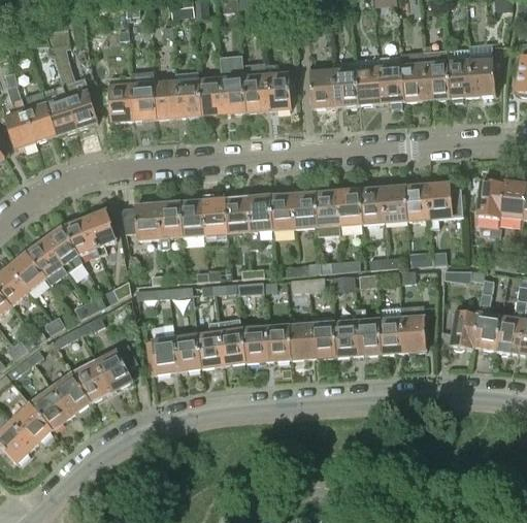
[(208,18),(207,0),(194,0),(195,19),(208,18)]
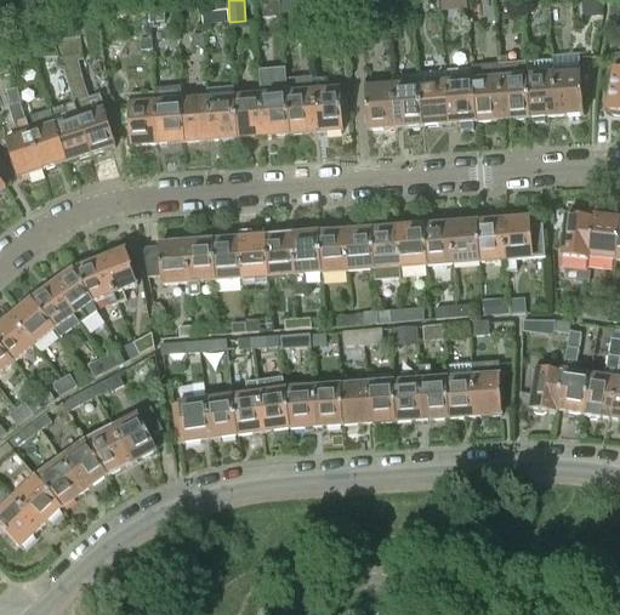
[(261,0),(263,15),(280,12),(279,0),(261,0)]
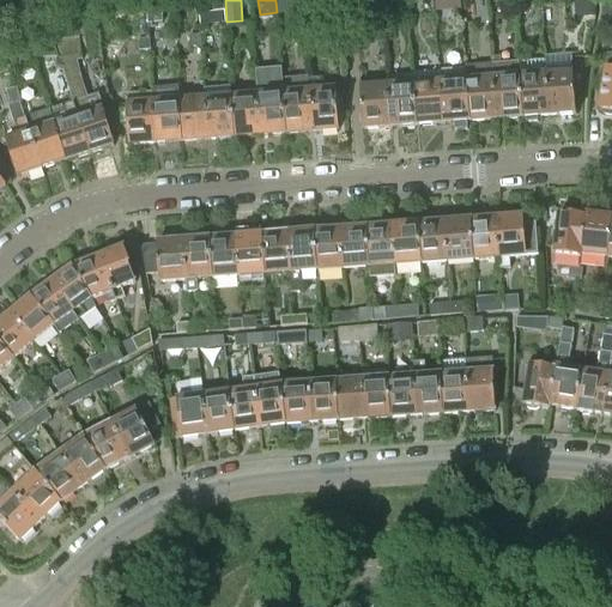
[(303,0),(304,14),(306,32),(315,31),(321,24),(321,13),(320,0),(303,0)]
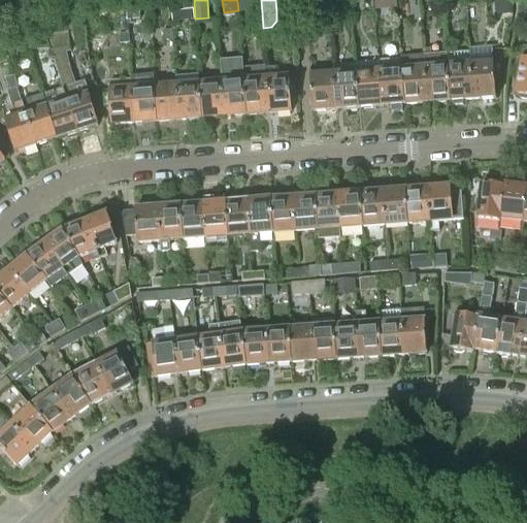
[(295,0),(296,11),(329,9),(328,0),(295,0)]
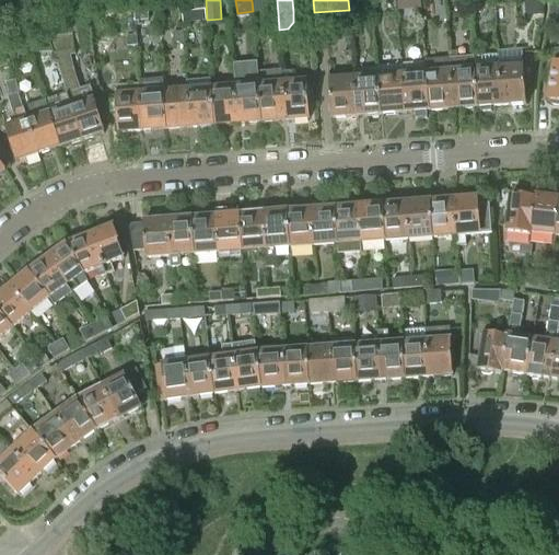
[(524,0),(526,12),(544,10),(543,0),(524,0)]
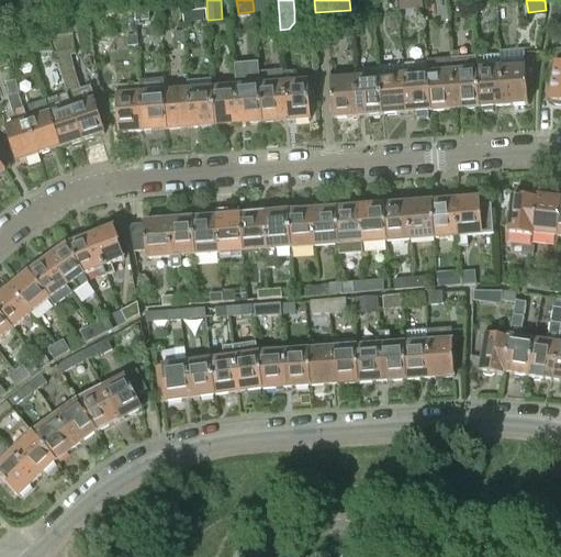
[(551,0),(550,14),(560,17),(560,0),(551,0)]
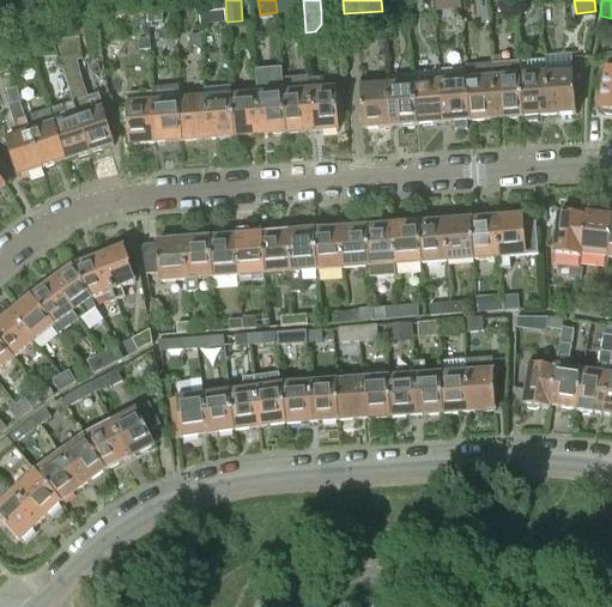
[(161,4),(146,5),(147,19),(162,18),(161,4)]
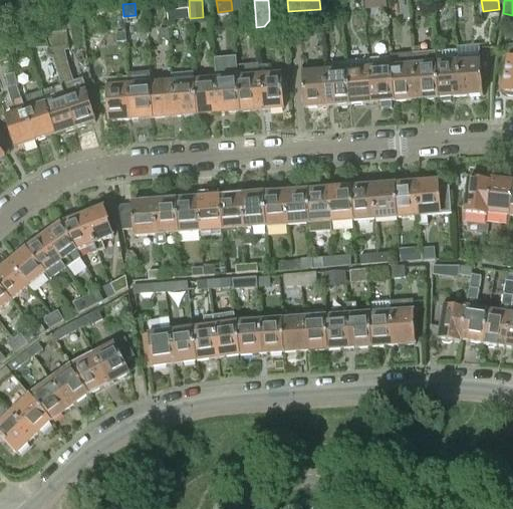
[(188,7),(166,9),(167,18),(189,16),(188,7)]
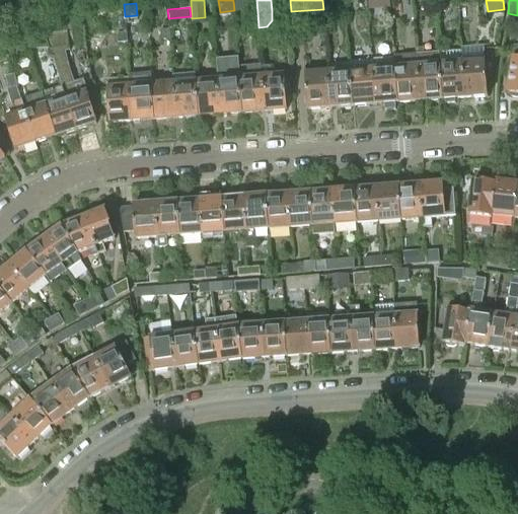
[(27,47),(49,46),(44,28),(42,24),(22,30),(27,47)]
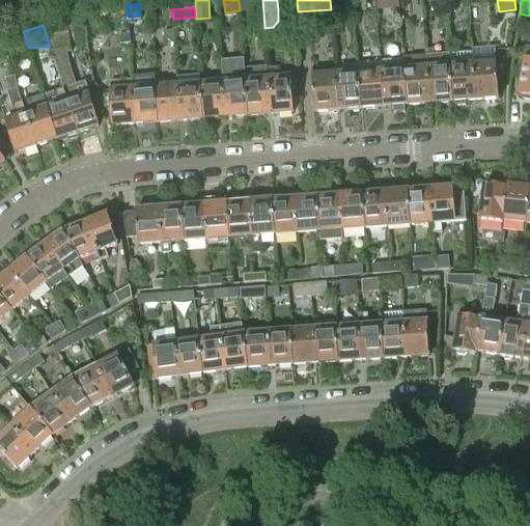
[(165,37),(173,36),(172,26),(164,26),(165,37)]
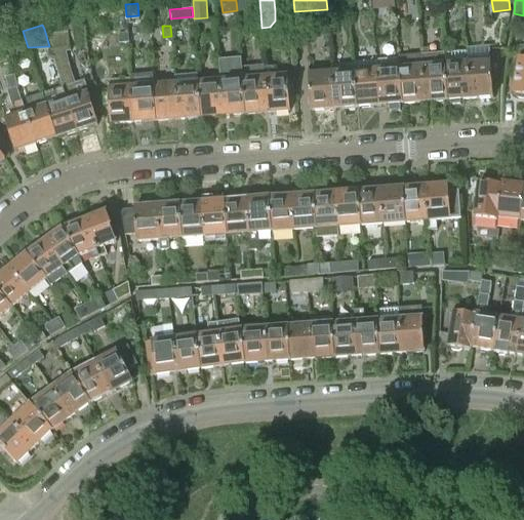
[(55,58),(58,72),(63,84),(76,128),(97,121),(84,77),(74,80),(65,48),(70,48),(67,28),(44,29),(49,46),(55,58)]
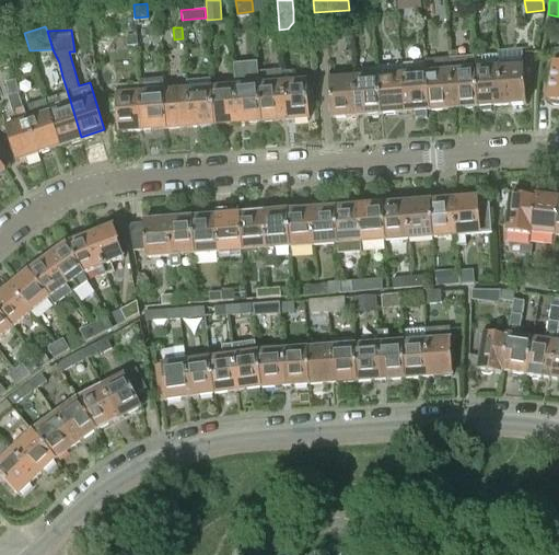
[(127,43),(136,42),(135,31),(126,31),(127,43)]
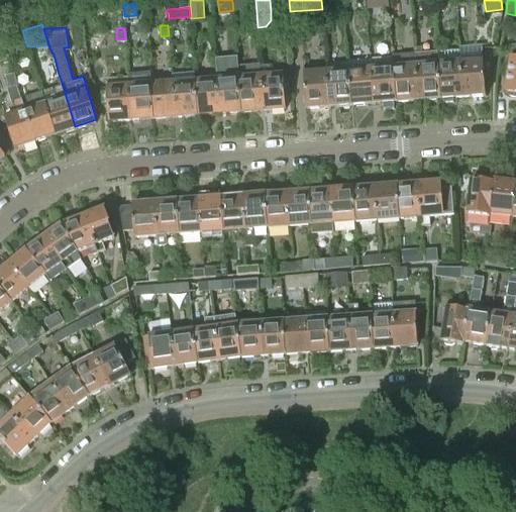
[(0,60),(8,58),(7,55),(6,48),(4,48),(2,39),(0,39),(0,60)]
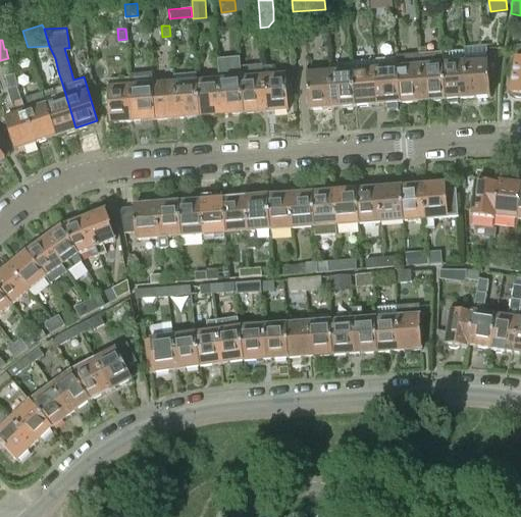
[(441,49),(418,51),(421,98),(443,97),(440,62),(443,62),(441,49)]
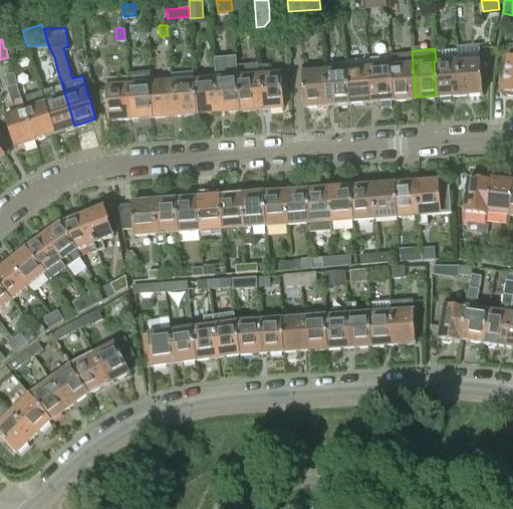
[(393,98),(415,96),(412,50),(390,51),(390,54),(391,64),(393,98)]
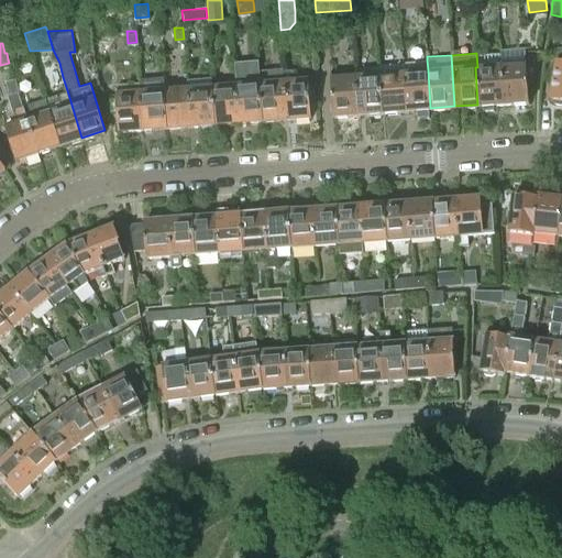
[(404,110),(430,108),(428,70),(427,59),(401,61),(404,110)]
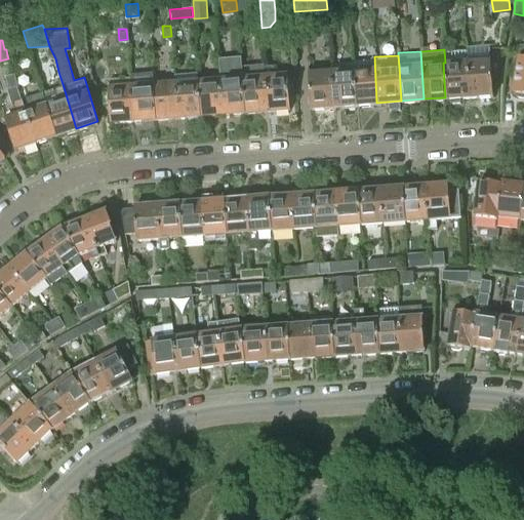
[(523,92),(523,56),(518,55),(512,90),(517,90),(518,93),(523,94),(523,92)]
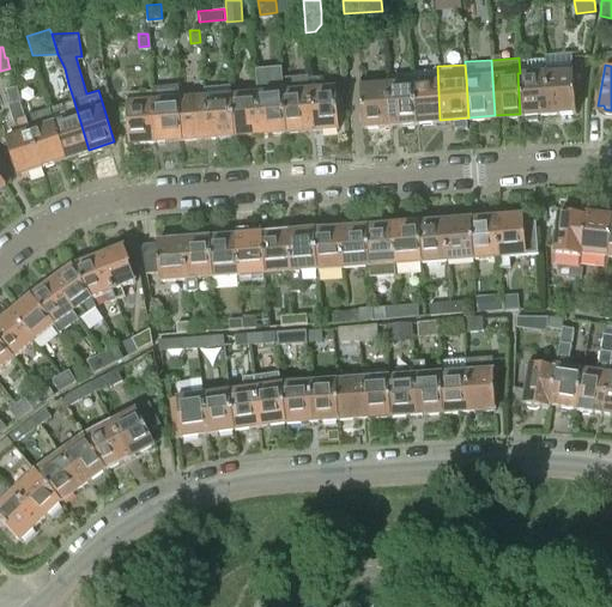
[(414,121),(440,120),(437,66),(411,68),(411,71),(414,121)]
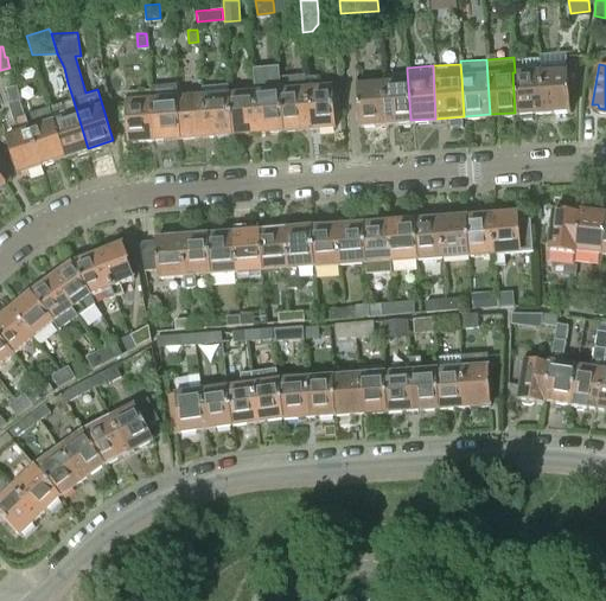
[(567,69),(540,70),(542,110),(571,109),(567,69)]
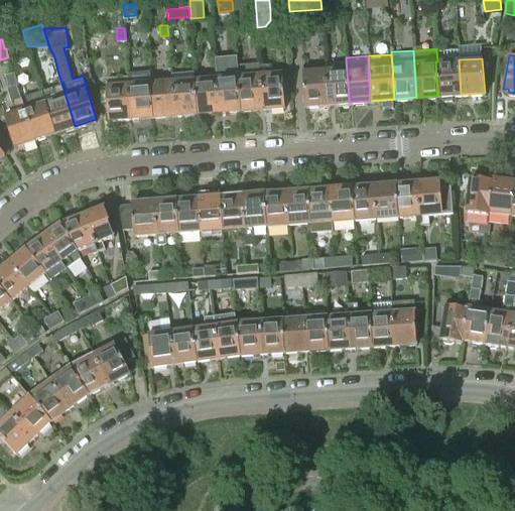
[(326,104),(349,102),(346,59),(324,60),(324,70),(326,104)]
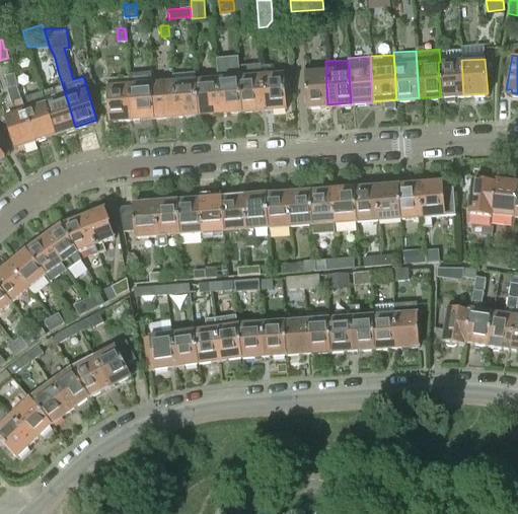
[(461,60),(440,62),(438,62),(440,96),(443,96),(443,99),(452,99),(452,95),(463,94),(461,60)]
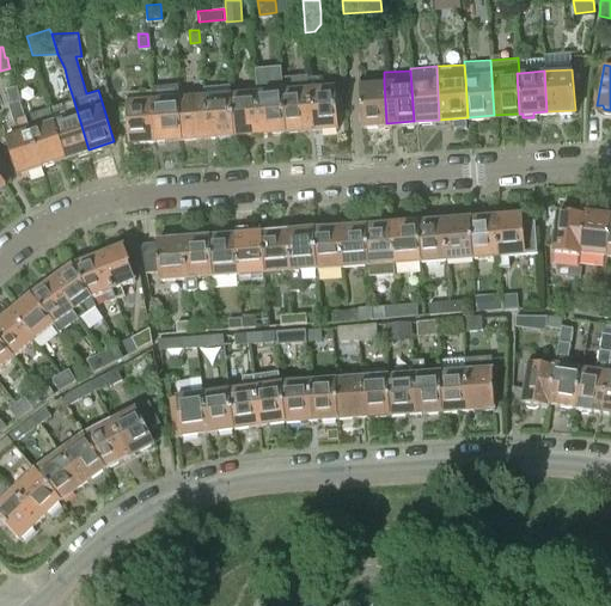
[(285,129),(311,128),(307,74),(307,72),(281,74),(281,90),(285,129)]
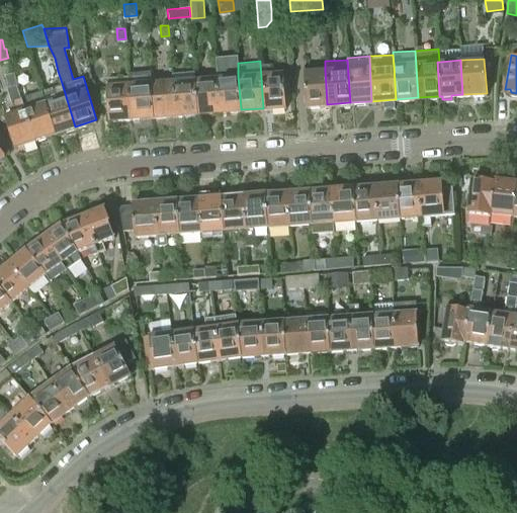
[(260,63),(263,108),(286,106),(284,72),(269,73),(268,63),(260,63)]
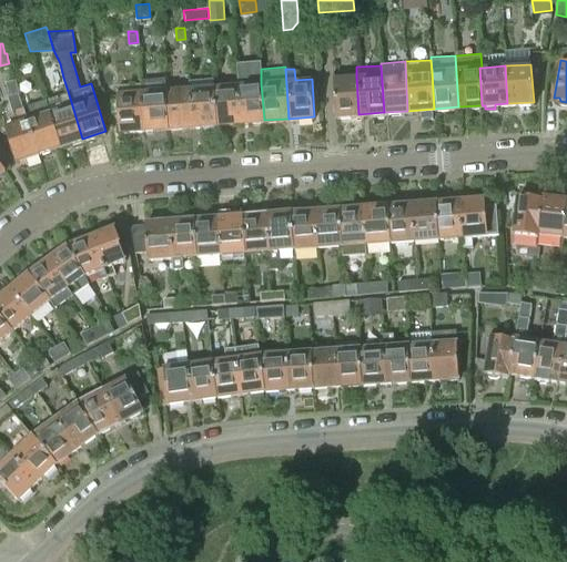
[(335,115),(358,114),(356,77),(333,78),(335,115)]
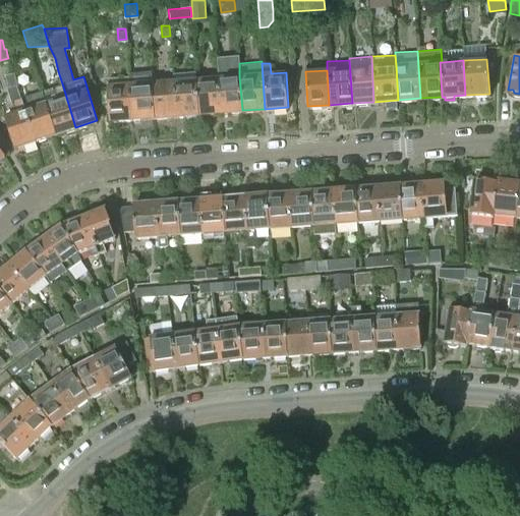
[(35,140),(21,97),(13,71),(5,73),(8,86),(7,87),(15,112),(4,115),(14,147),(35,140)]
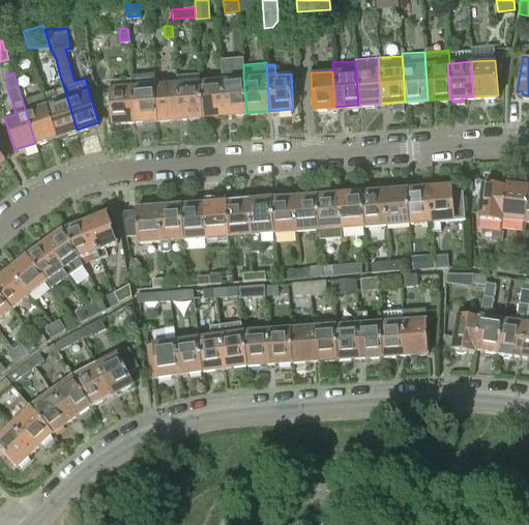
[(156,118),(153,84),(153,73),(130,74),(133,120),(156,118)]
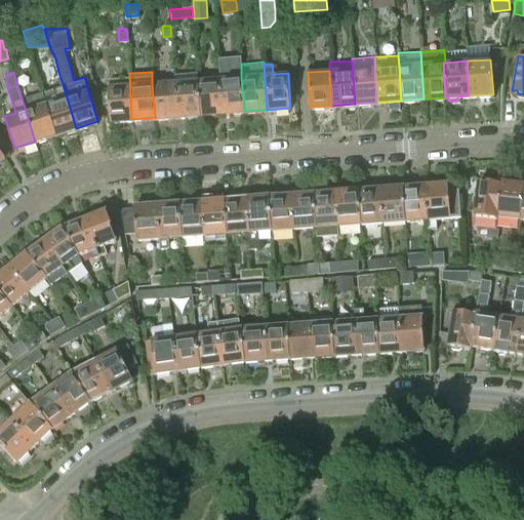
[(110,120),(131,119),(129,73),(116,74),(116,85),(108,86),(110,120)]
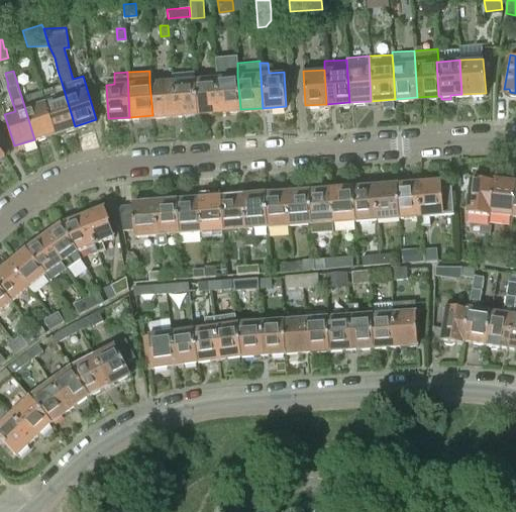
[(218,111),(240,109),(237,76),(216,77),(218,111)]
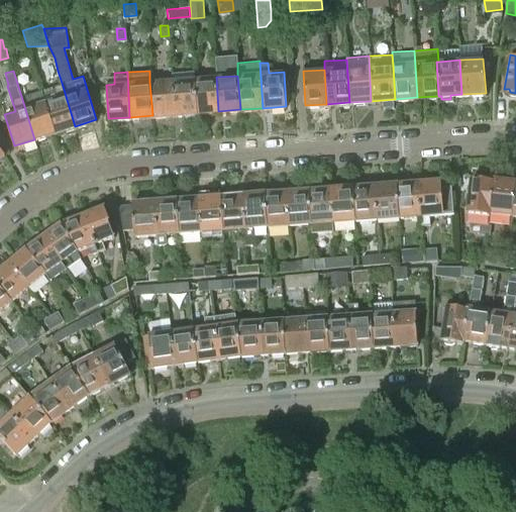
[(196,112),(218,111),(216,77),(194,79),(196,112)]
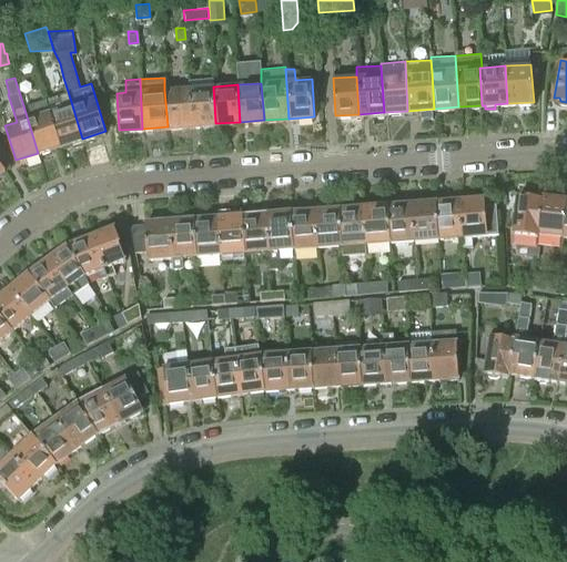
[(191,125),(215,123),(213,87),(189,88),(191,125)]
